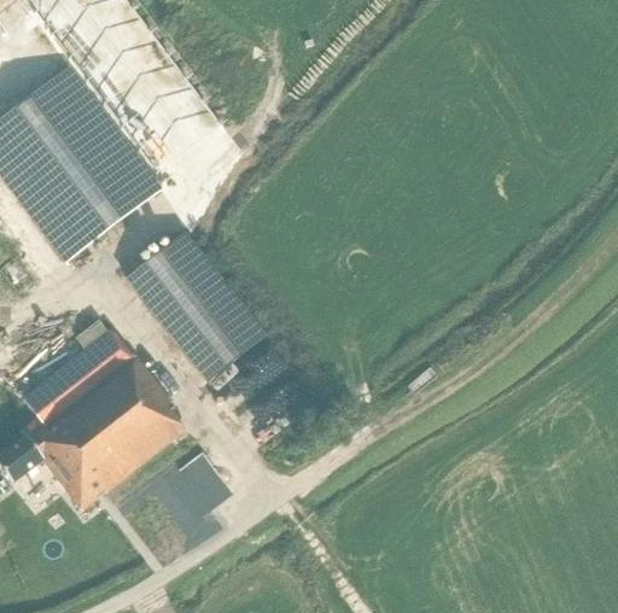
[(0,176),(64,260),(161,187),(69,66),(0,118),(0,176)]
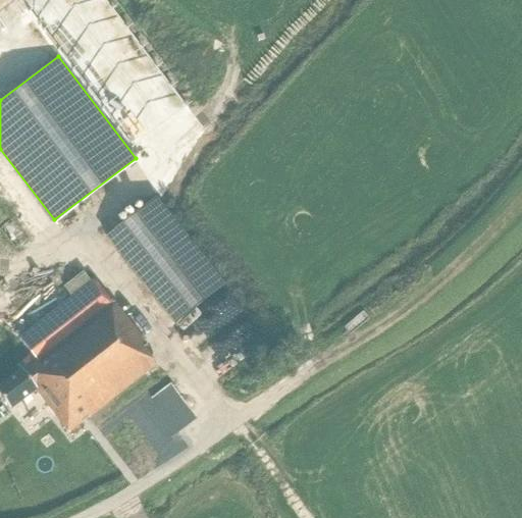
[(174,320),(223,280),(154,195),(105,235),(174,320)]
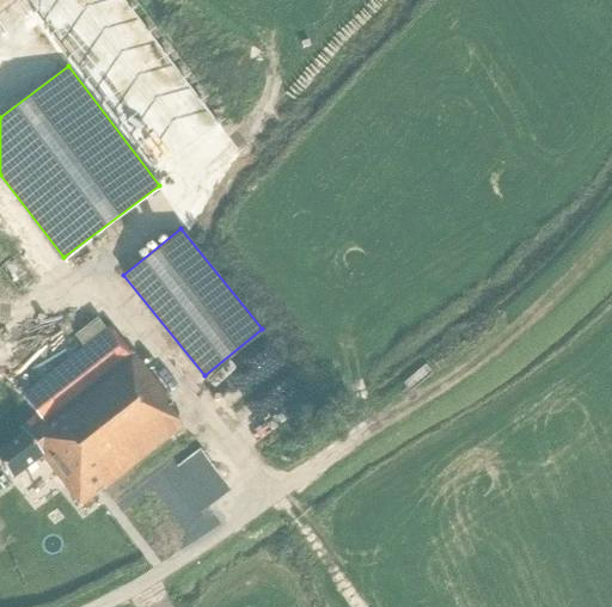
[(24,431),(0,449),(0,465),(14,484),(47,459),(81,503),(183,423),(167,404),(172,400),(130,348),(128,350),(109,325),(105,327),(96,316),(74,333),(83,344),(22,393),(36,412),(19,425),(24,431)]
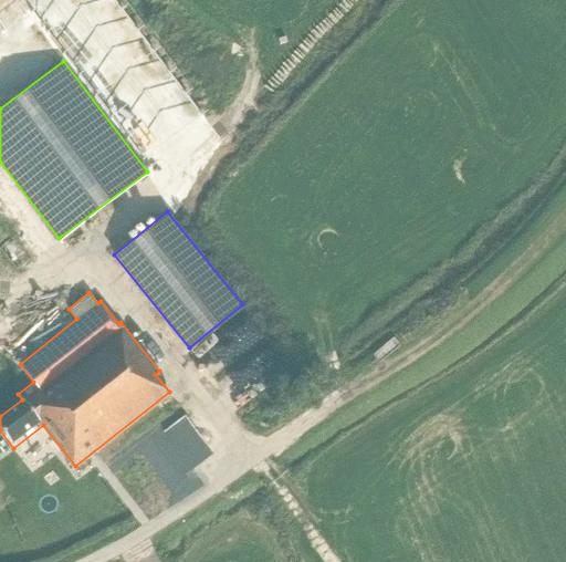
[(187,413),(167,429),(195,464),(215,447),(187,413)]
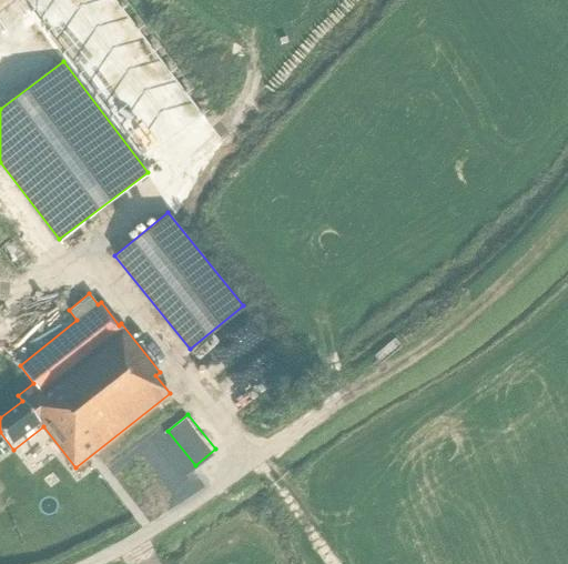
[(107,504),(120,494),(131,485),(115,465),(90,484),(107,504)]
